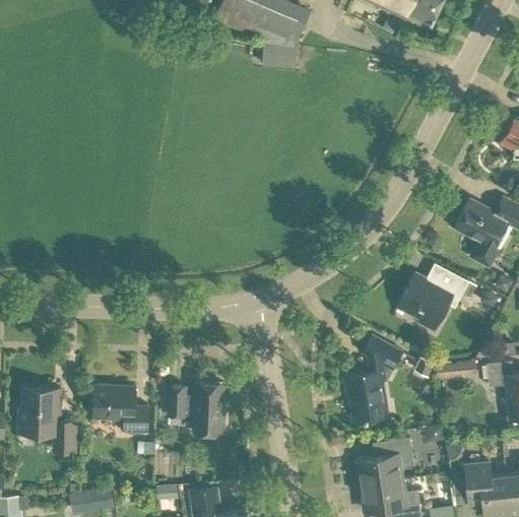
[(222,0),(214,20),(259,39),(264,41),(262,64),(296,68),(298,47),(295,47),(296,43),(311,10),(286,0),(222,0)]
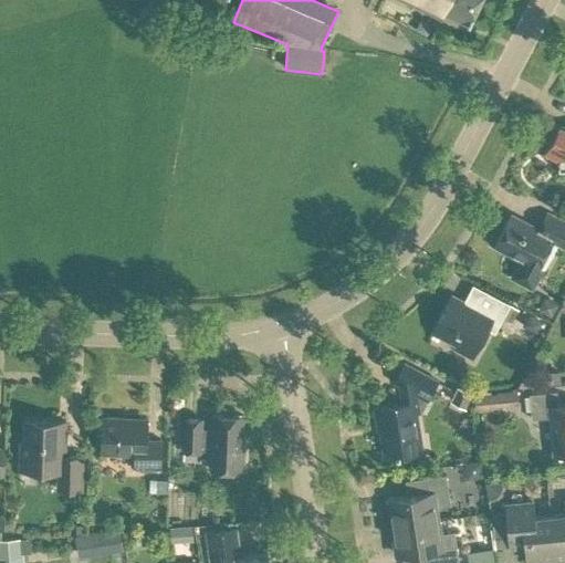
[(397,0),(441,21),(445,16),(470,28),(482,0),(397,0)]
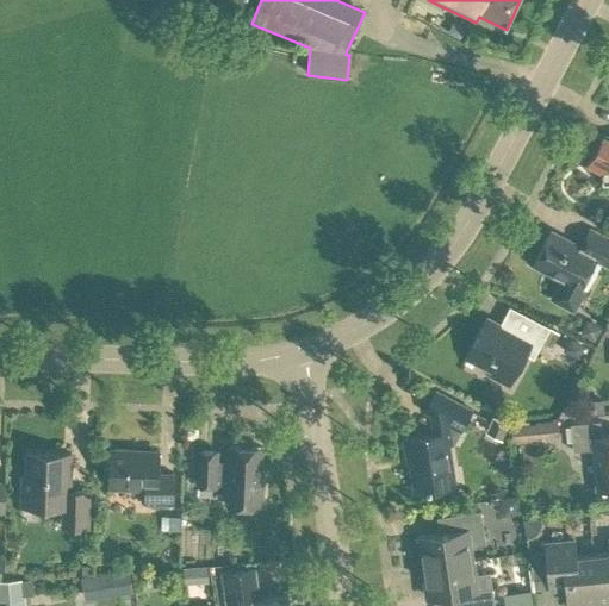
[(608,138),(603,136),(588,167),(602,174),(603,186),(608,185),(608,138)]
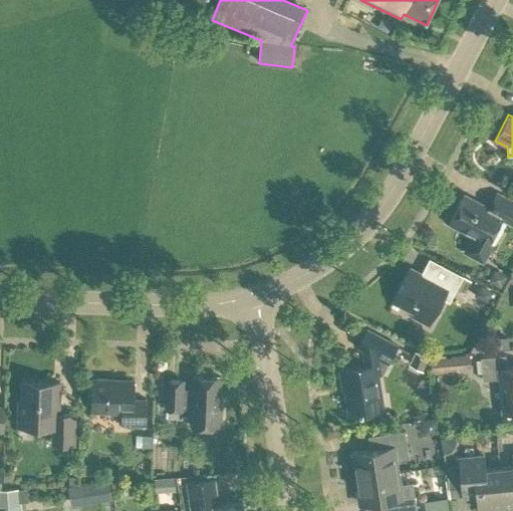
[(465,197),(450,225),(476,239),(467,255),(485,264),(493,249),(488,247),(503,220),(512,224),(512,204),(497,196),(489,210),(465,197)]
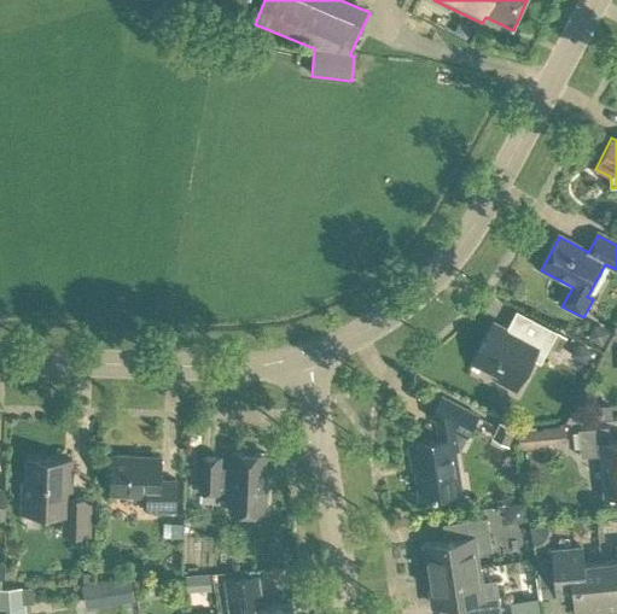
[(558,334),(530,320),(521,338),(495,325),(473,364),(500,378),(498,382),(516,392),(540,349),(547,354),(558,334)]
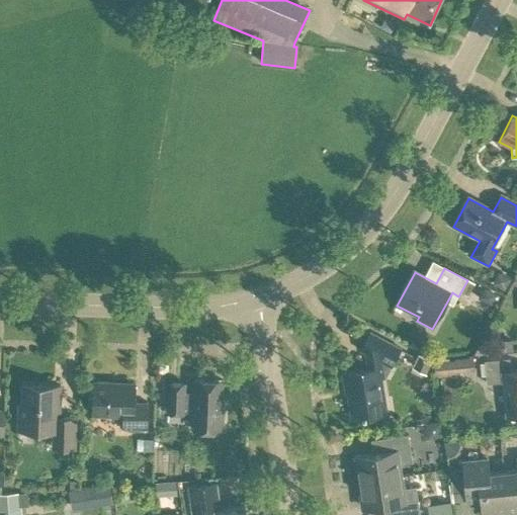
[(498,277),(494,285),(505,291),(511,279),(502,275),(498,277)]
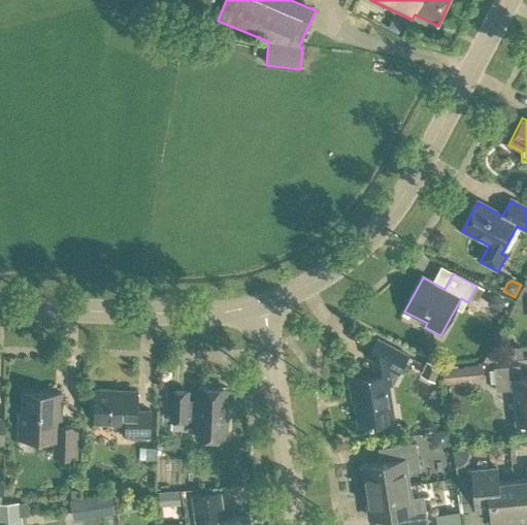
[(491,303),(492,307),(502,314),(508,302),(495,295),(491,303)]
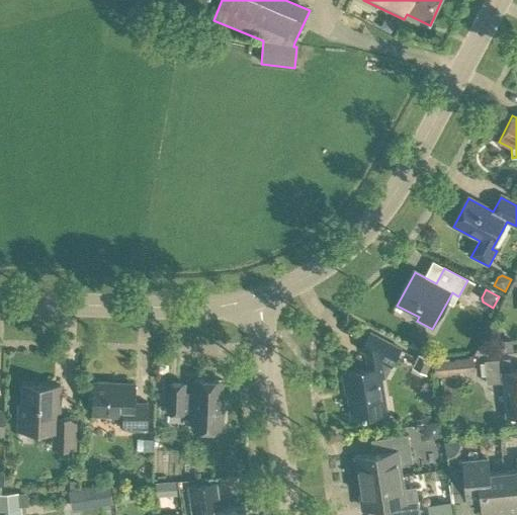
[(401,350),(370,334),(361,351),(366,354),(369,370),(343,374),(346,395),(348,394),(352,420),(388,415),(382,379),(384,379),(382,368),(384,363),(392,367),(401,350)]
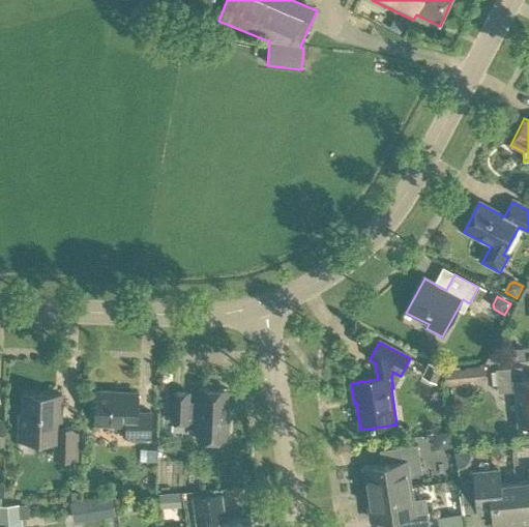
[(528,381),(522,382),(520,369),(494,373),(497,397),(515,393),(519,429),(528,427),(528,381)]
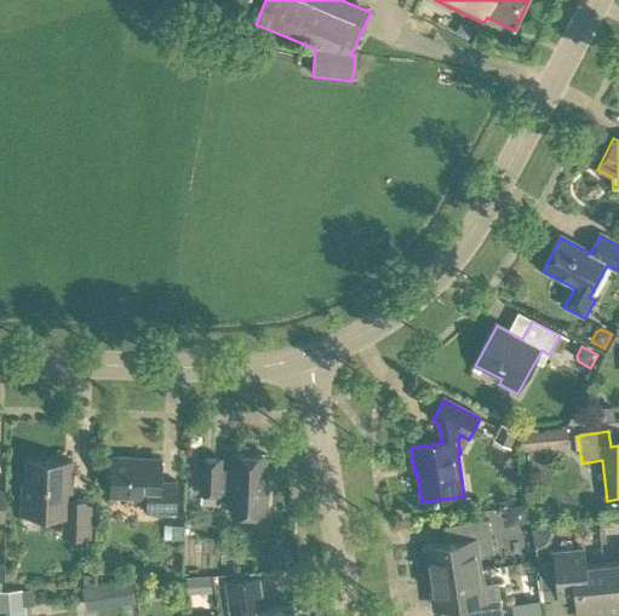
[(545,432),(520,435),(521,450),(548,448),(545,432)]
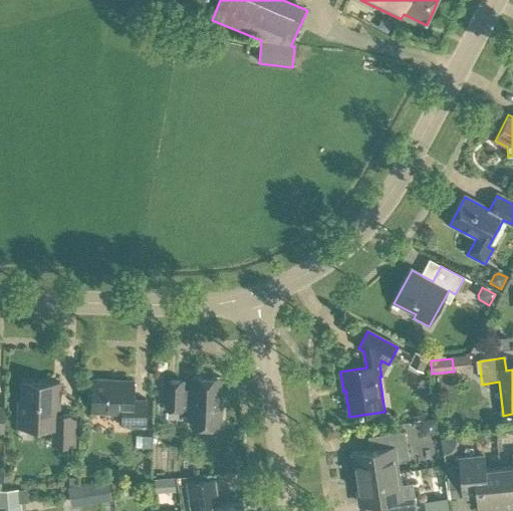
[(222,378),(194,377),(194,395),(184,395),(184,382),(169,381),(168,411),(183,412),(183,410),(193,410),(192,428),(222,429),(223,410),(220,410),(222,378)]
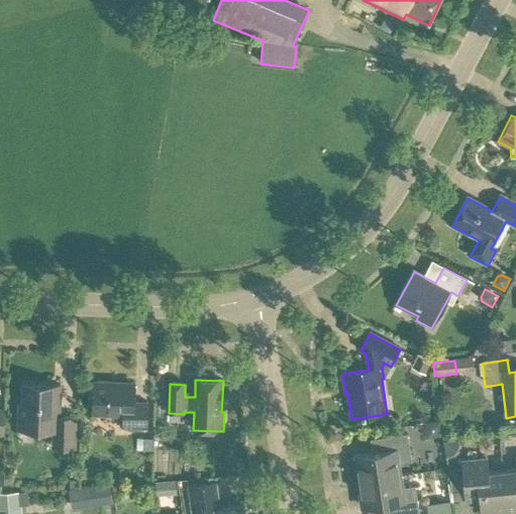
[(111,384),(93,383),(92,415),(123,416),(122,429),(147,430),(148,404),(135,403),(136,387),(111,386),(111,384)]
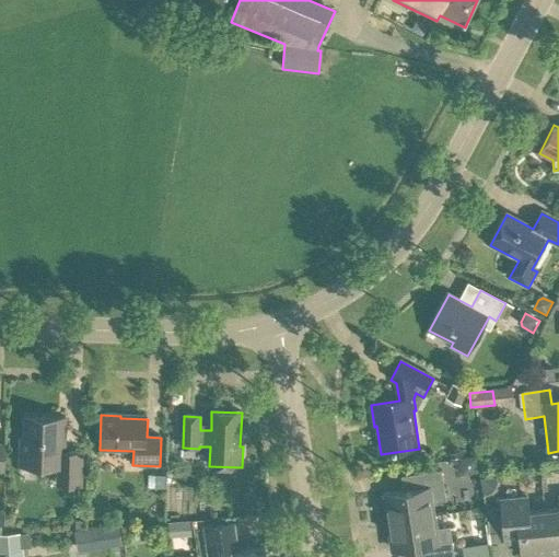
[(66,418),(26,417),(25,439),(22,439),(21,466),(59,467),(58,486),(81,486),(82,453),(65,453),(66,418)]
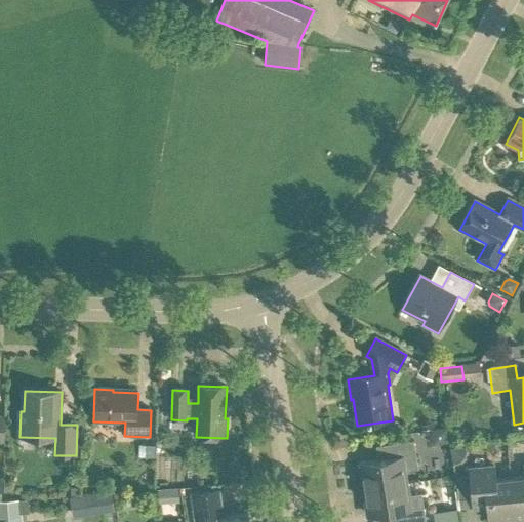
[(365,490),(406,484),(404,472),(418,470),(414,441),(386,446),(388,459),(361,464),(365,490)]
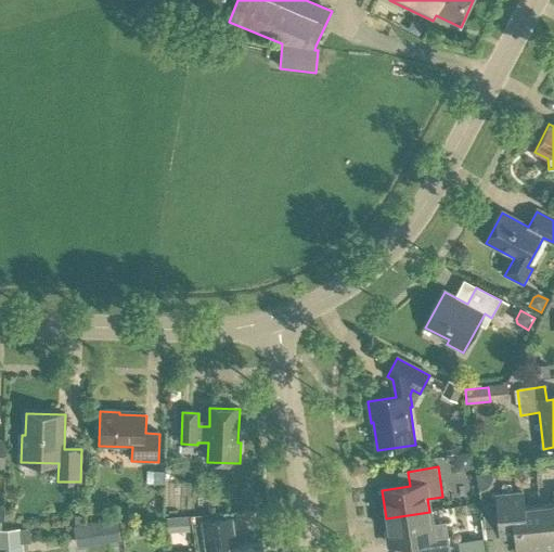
[(155,472),(155,485),(165,485),(165,472),(155,472)]
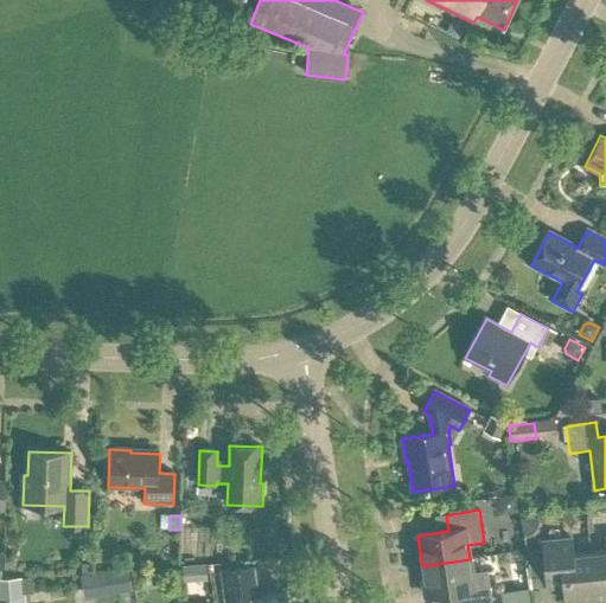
[(540,517),(522,519),(524,536),(528,536),(540,523),(540,517)]
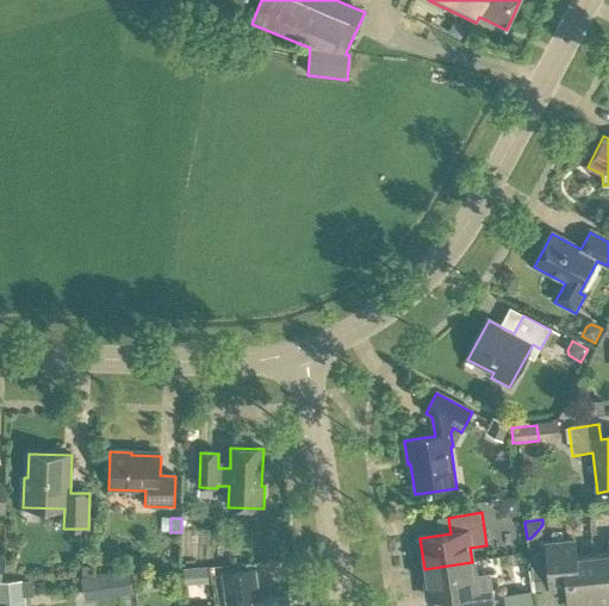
[(598,604),(594,556),(578,558),(576,542),(545,544),(547,566),(550,592),(550,593),(566,592),(567,605),(588,605),(598,604)]
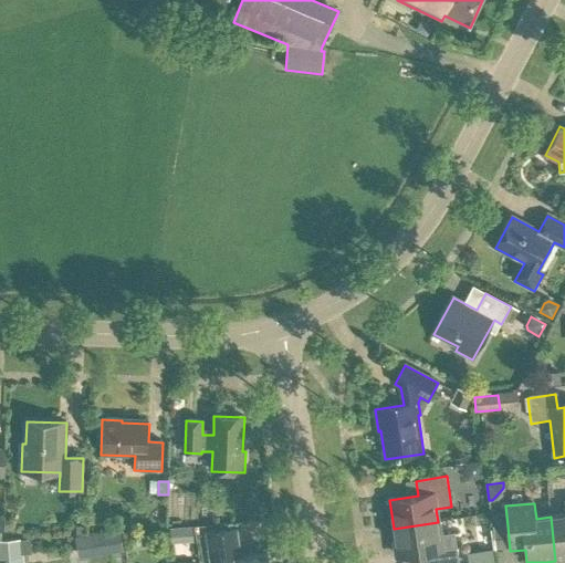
[(564,514),(551,517),(555,561),(564,560),(564,514)]
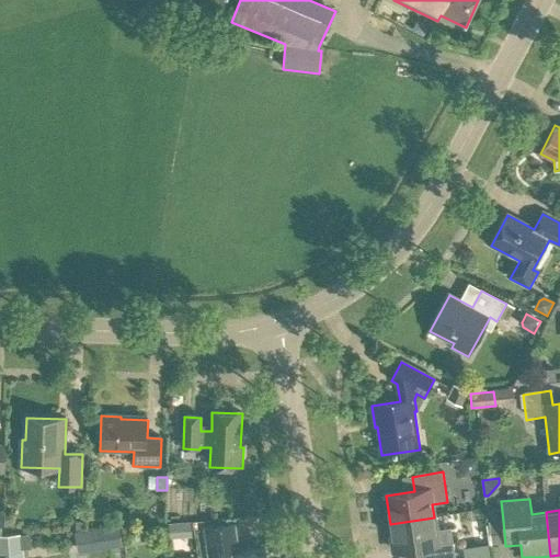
[(434,517),(390,524),(395,553),(423,548),(424,557),(456,557),(452,528),(436,531),(434,517)]
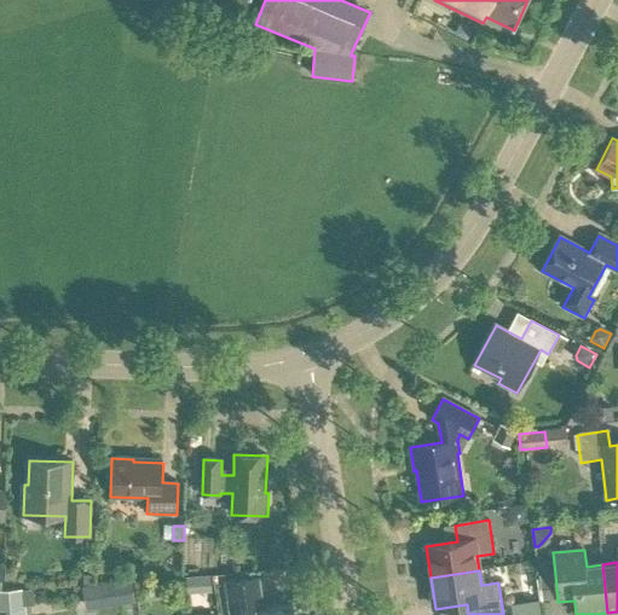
[(555,574),(539,575),(542,602),(558,601),(555,574)]
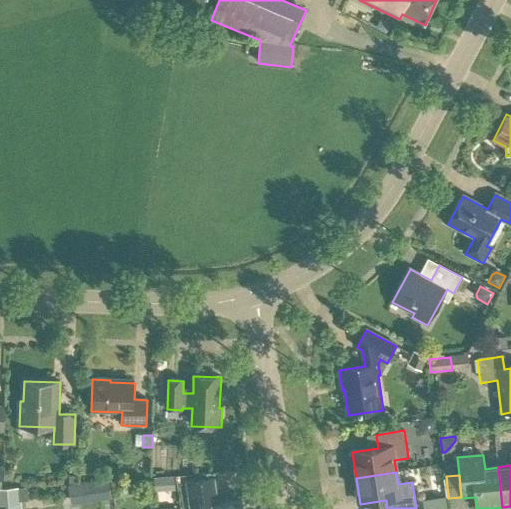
[(175,478),(154,480),(155,492),(176,490),(175,478)]
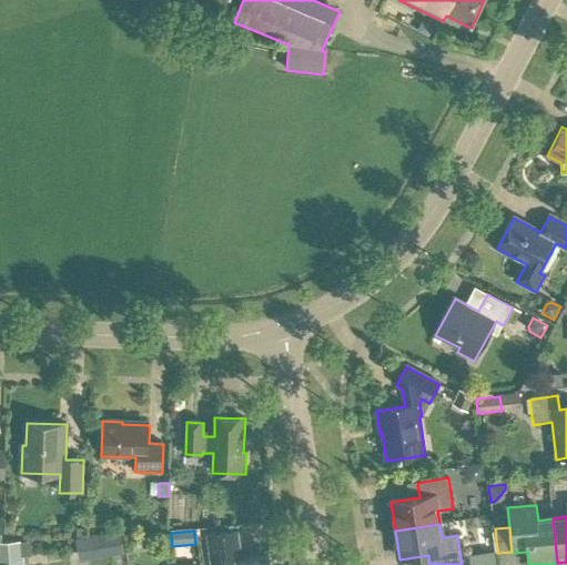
[(208,535),(212,564),(267,564),(266,557),(242,561),(238,531),(208,535)]
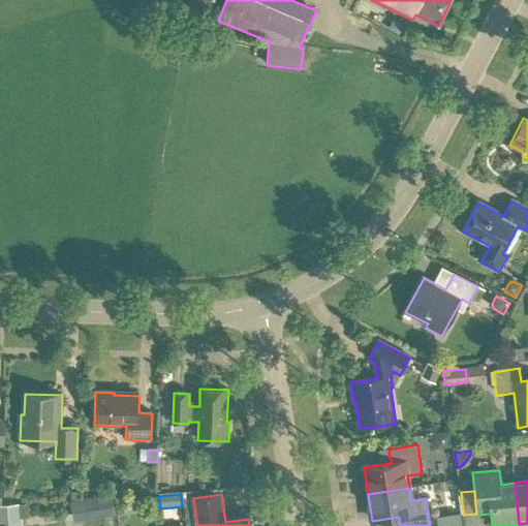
[(113,496),(70,502),(73,519),(115,512),(116,512),(113,496)]
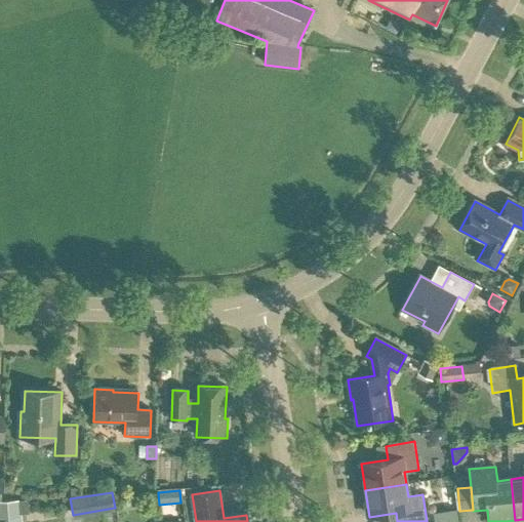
[(0,515),(19,514),(18,500),(0,502),(0,515)]
